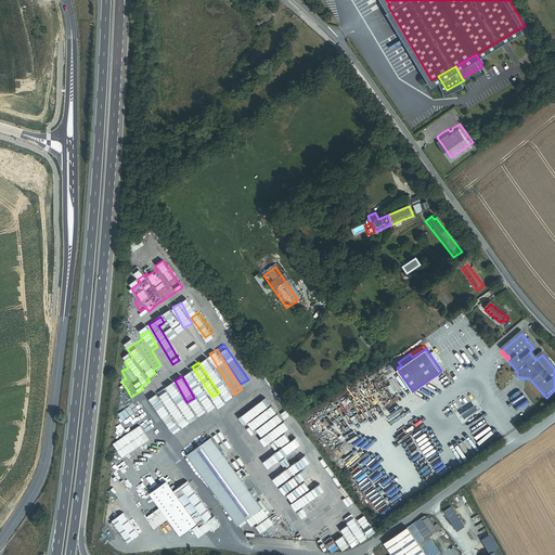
[(222,391),(229,387),(224,381),(218,385),(222,391)]
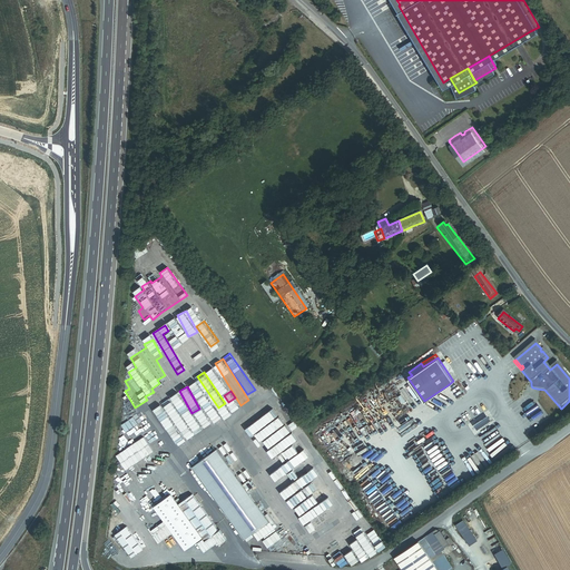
[(161,404),(177,428),(186,422),(189,428),(197,422),(177,394),(169,400),(161,404)]
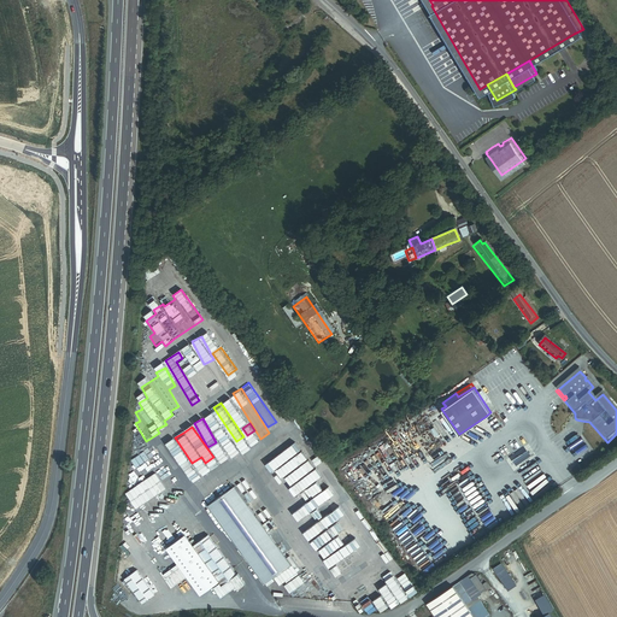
[(259,483),(277,471),(283,480),(297,470),(295,468),(304,462),(294,447),(253,475),(259,483)]
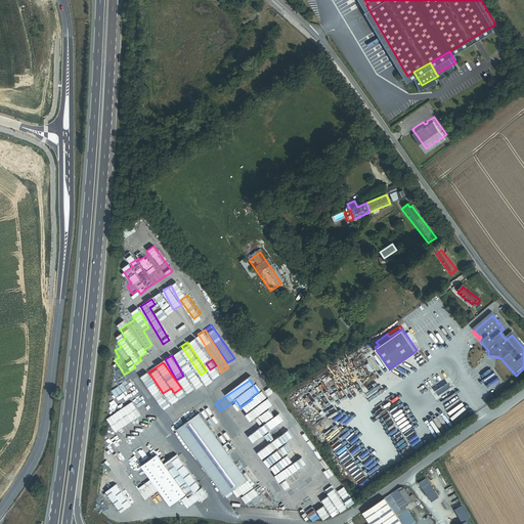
[(215,398),(226,392),(223,387),(212,393),(215,398)]
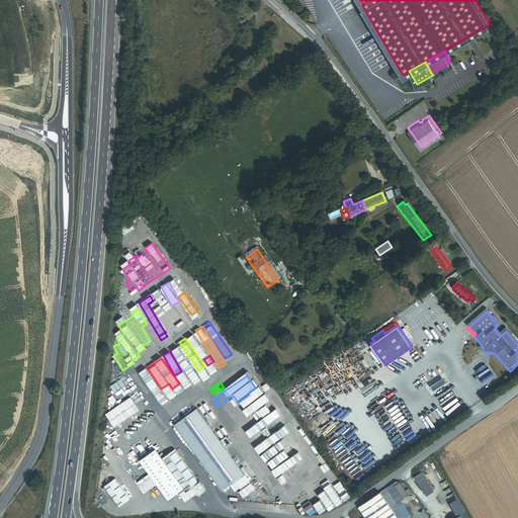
[(244,430),(274,411),(265,396),(264,396),(260,390),(223,413),(233,428),(240,424),(244,430)]
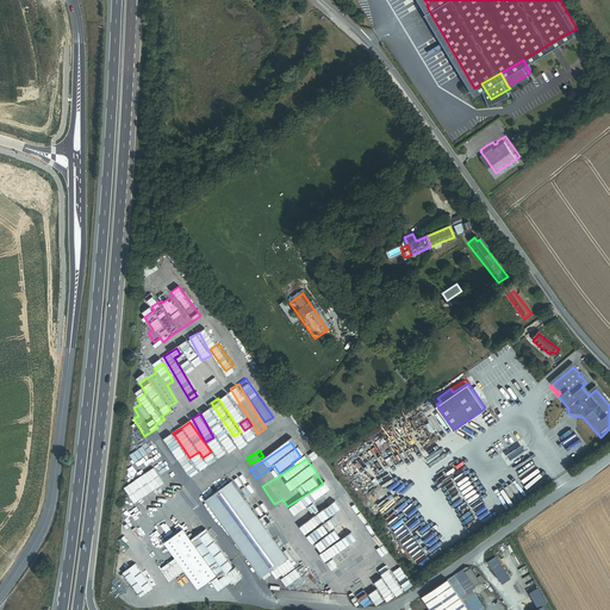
[(286,554),(234,480),(206,499),(262,577),(279,565),(288,558),(286,554)]
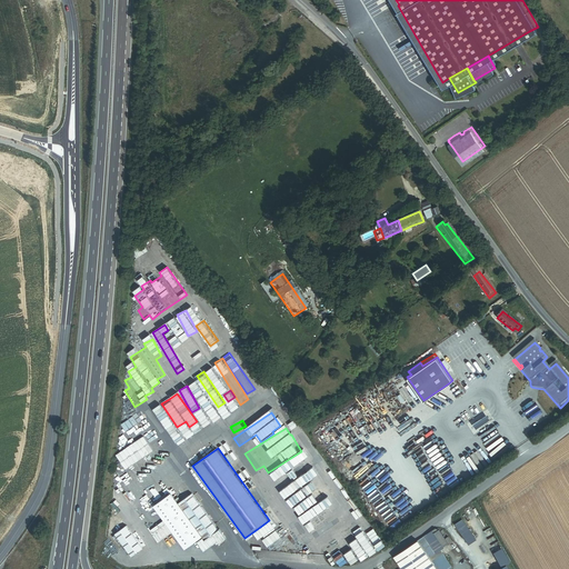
[(267,486),(308,461),(303,453),(262,477),(267,486)]
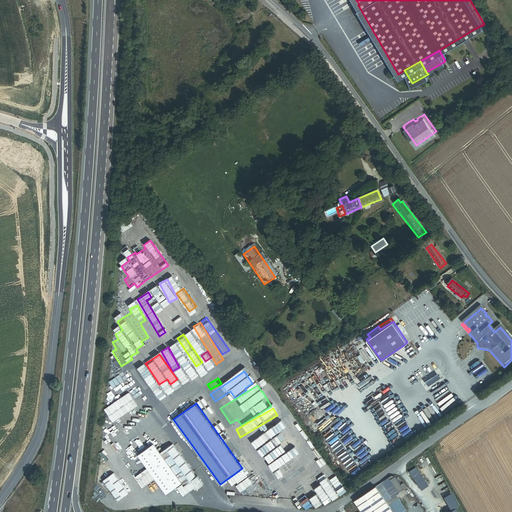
[(292,426),(296,423),(290,414),(284,418),(291,428),(292,427),(292,426)]
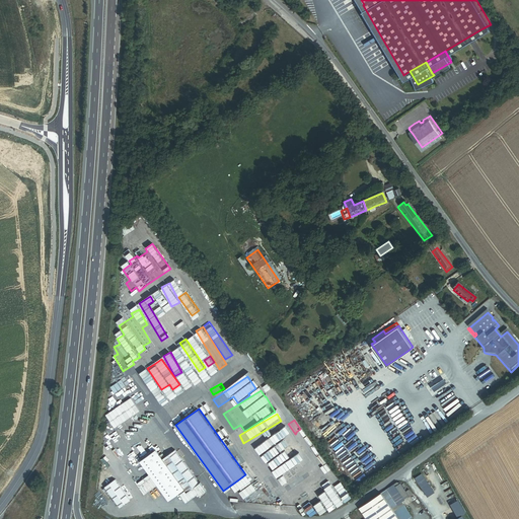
[(252,448),(279,433),(275,426),(248,441),(252,448)]
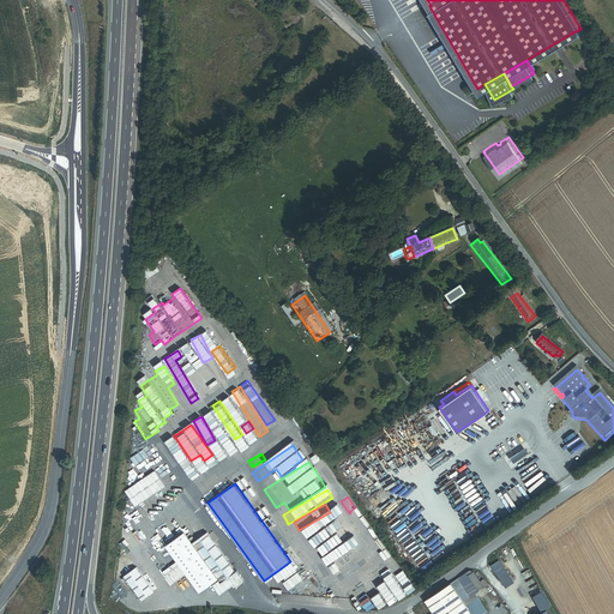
[(313,549),(351,523),(341,506),(324,517),(330,524),(307,541),(313,549)]
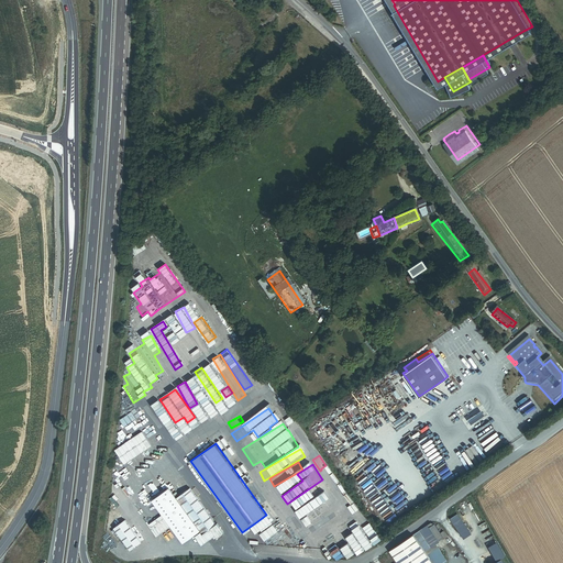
[(217,523),(190,487),(177,497),(169,487),(168,488),(167,486),(153,496),(154,498),(153,499),(184,542),(200,529),(203,533),(217,523)]
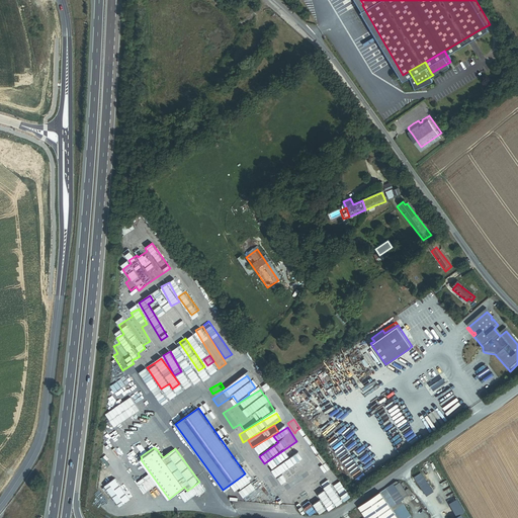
[(296,461),(305,456),(300,450),(292,455),(296,461)]
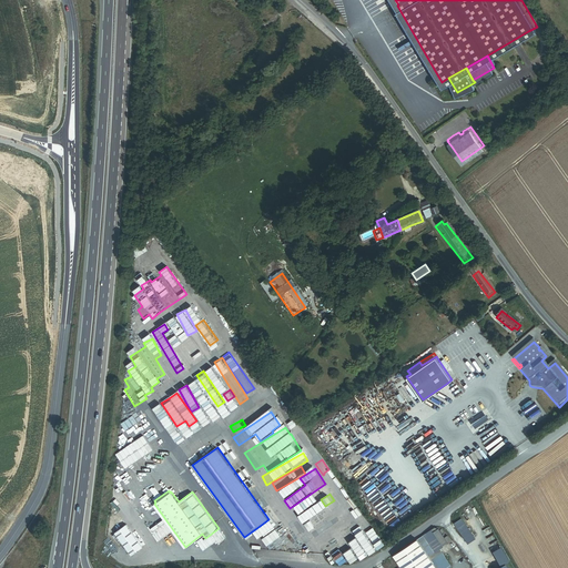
[(318,515),(324,521),(341,509),(335,501),(318,515)]
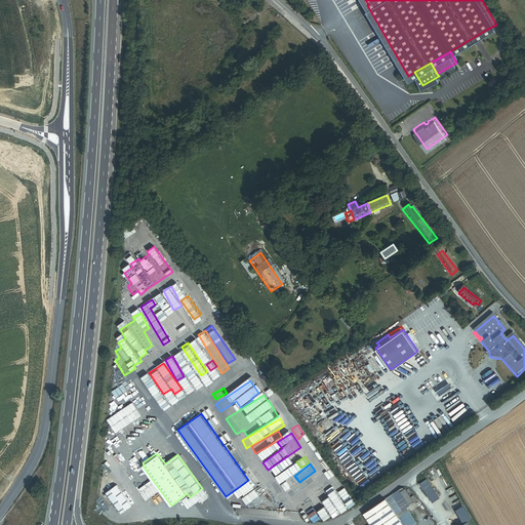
[(259,491),(263,489),(263,488),(258,483),(256,484),(249,475),(246,477),(248,480),(240,486),(244,492),(249,489),(253,494),(254,494),(255,493),(257,496),(259,494),(260,492),(259,491)]
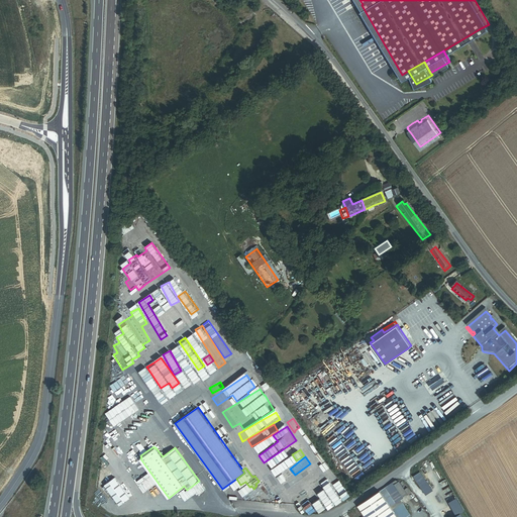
[(309,481),(327,507),(334,502),(337,506),(348,499),(328,469),(309,481)]
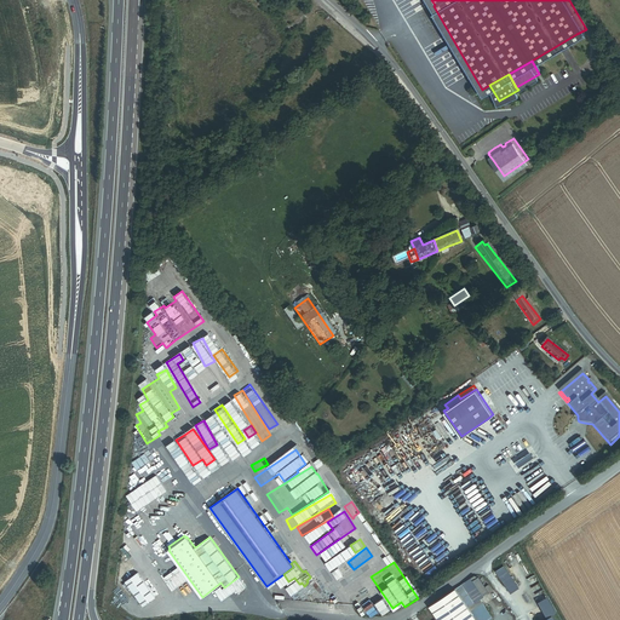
[(501,589),(518,580),(510,563),(493,572),(501,589)]
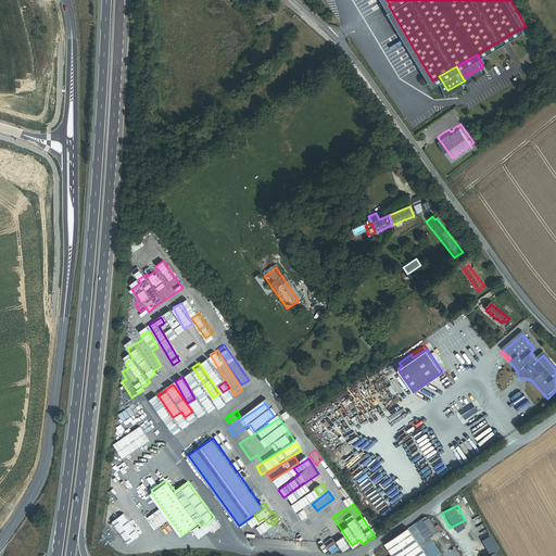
[(159,510),(147,519),(155,531),(167,522),(159,510)]
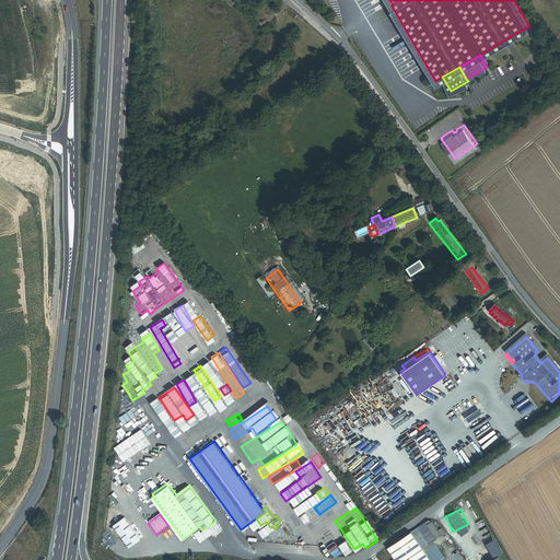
[(141,538),(125,516),(114,524),(130,546),(141,538)]
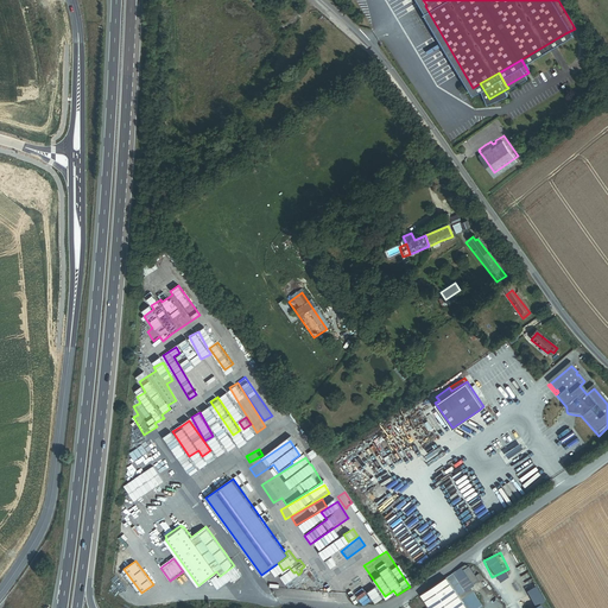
[(483,582),(479,576),(472,565),(464,564),(445,577),(461,599),(476,588),(483,582)]
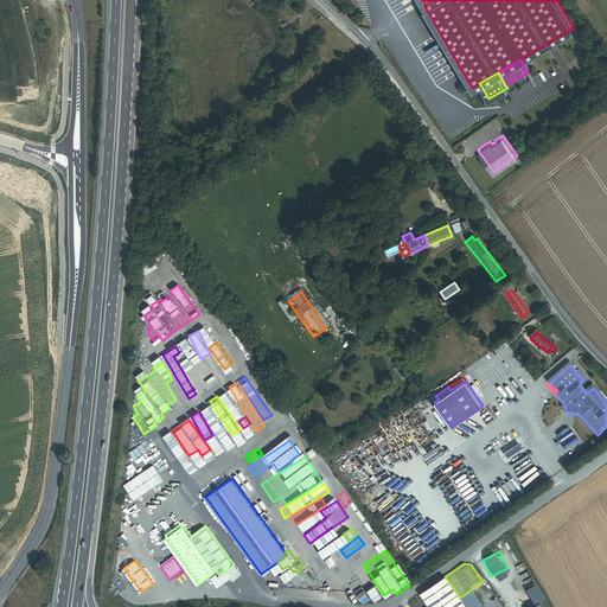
[(282,576),(276,580),(282,588),(287,583),(282,576)]
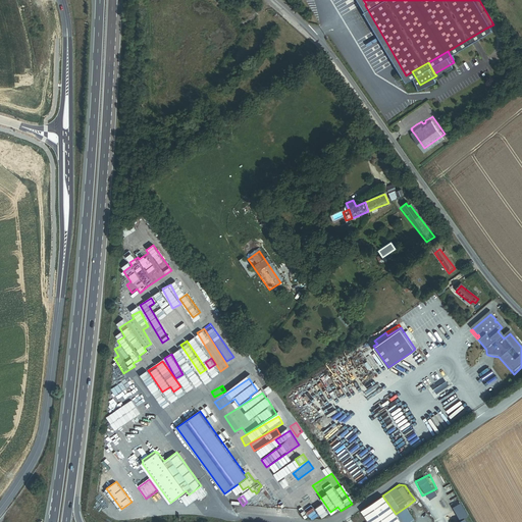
[(401,521),(396,514),(382,496),(366,508),(361,511),(368,521),(401,521)]
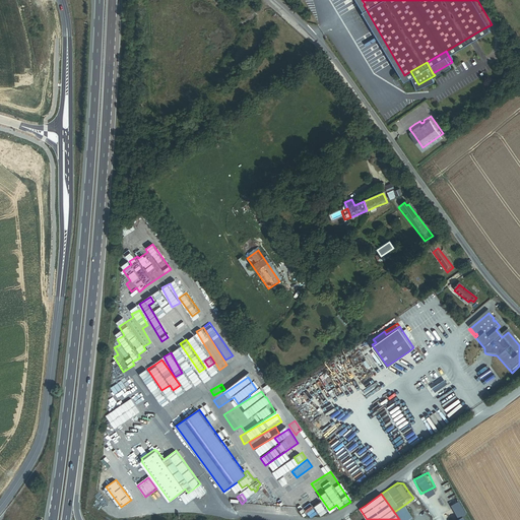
[(249,499),(253,505),(258,501),(253,496),(249,499)]
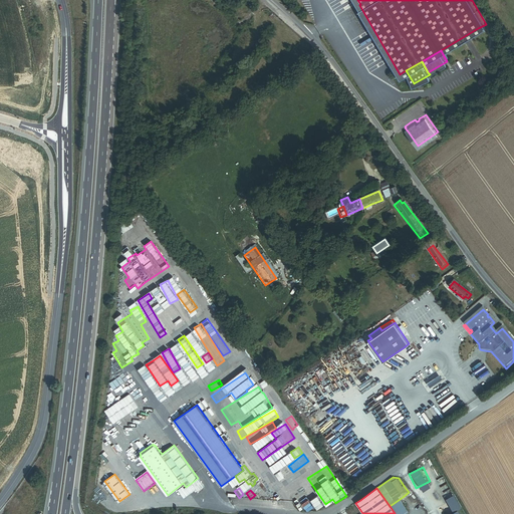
[(450,507),(455,504),(450,496),(446,499),(450,507)]
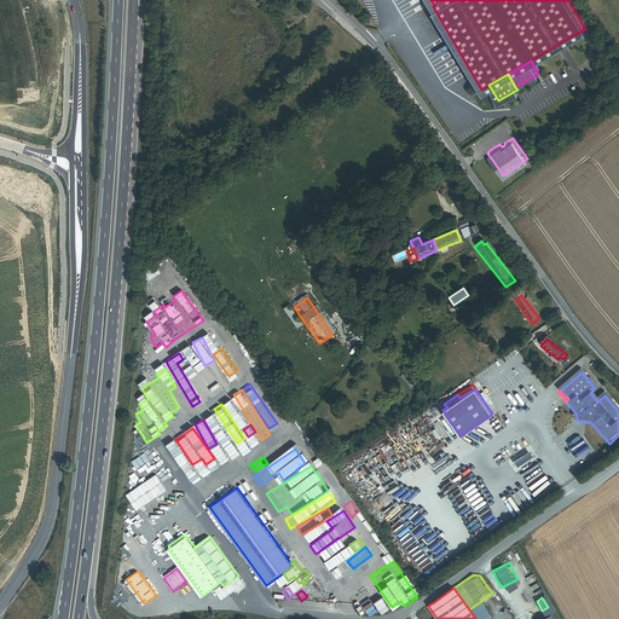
[(491,618),(497,615),(485,599),(469,609),(475,618),(491,618)]
